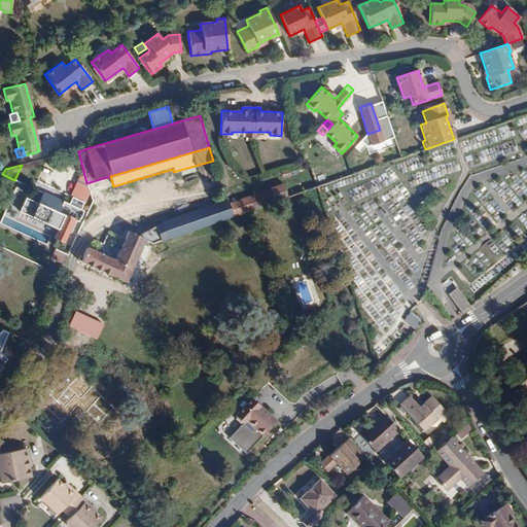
[(21,173),(16,181),(34,188),(41,192),(42,190),(45,184),(21,173)]
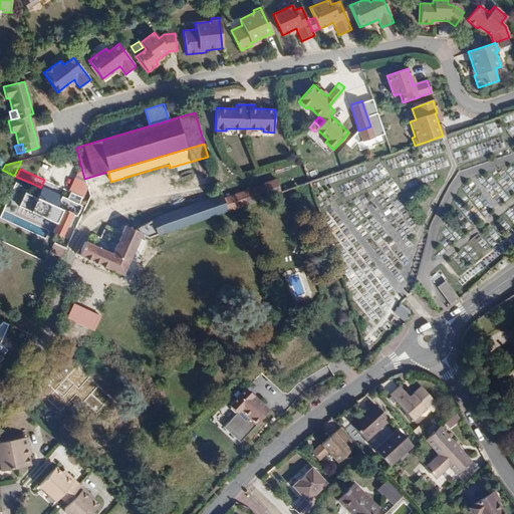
[(87,236),(78,255),(122,275),(124,271),(142,234),(145,236),(148,239),(238,208),(248,204),(248,203),(253,201),(259,199),(271,195),(280,192),(276,179),(264,183),(265,184),(251,189),(223,198),(222,194),(220,195),(156,216),(134,229),(124,224),(114,246),(100,240),(97,247),(93,244),(95,239),(87,236)]
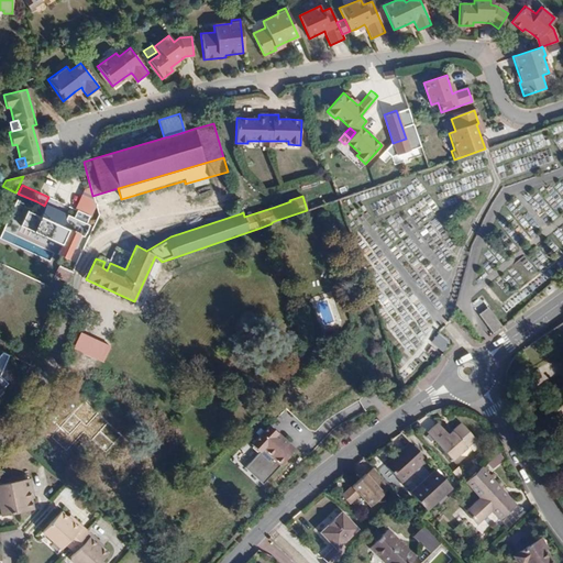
[(44,206),(36,201),(32,210),(41,214),(40,217),(55,224),(51,234),(64,240),(57,254),(68,260),(79,235),(81,236),(84,238),(89,224),(50,207),(45,203),(44,206)]
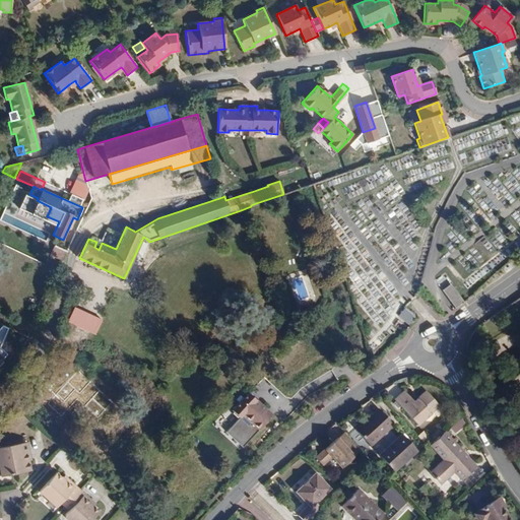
[(63,240),(53,235),(49,244),(55,246),(59,248),(63,240)]
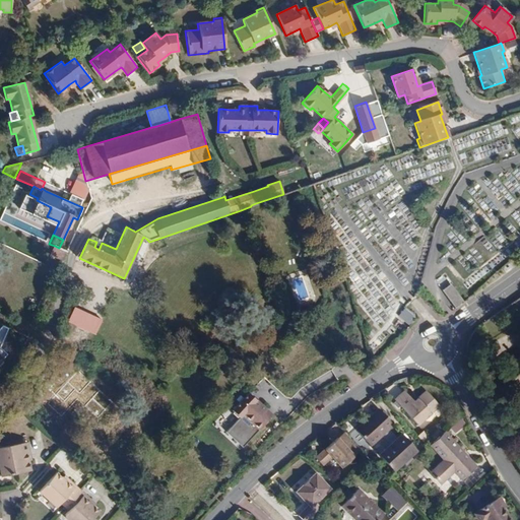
[(51,255),(62,260),(66,251),(59,248),(55,246),(51,255)]
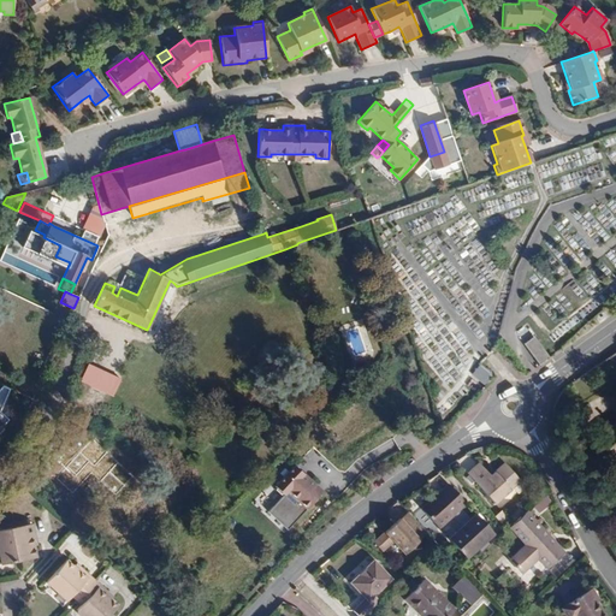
[(381,304),(373,308),(377,317),(384,314),(381,304)]
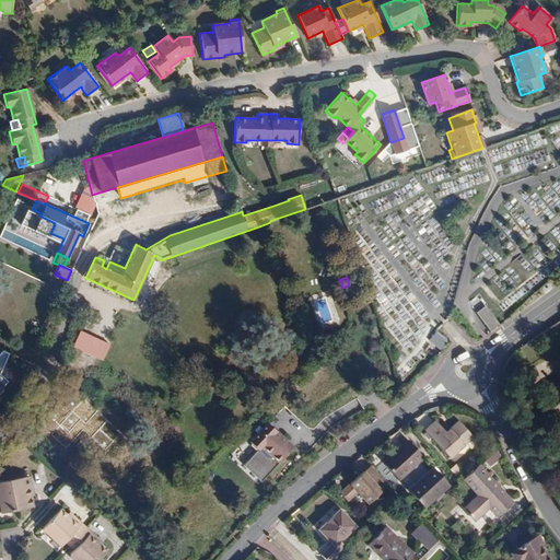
[(485,324),(492,317),(485,306),(476,312),(485,324)]
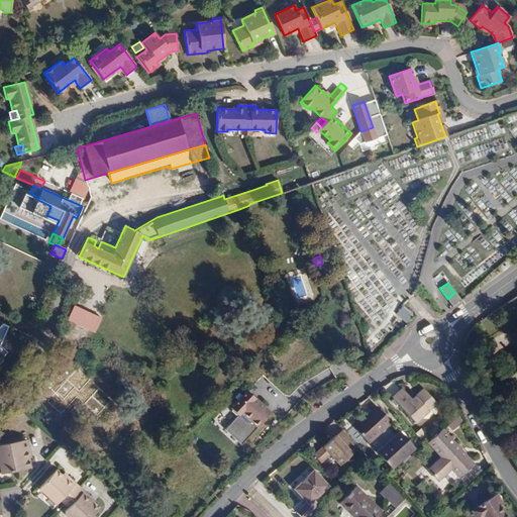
[(452,306),(459,301),(454,293),(447,299),(452,306)]
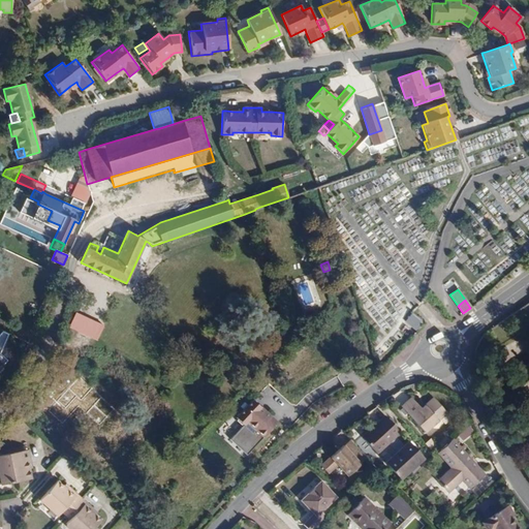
[(411,312),(404,321),(416,331),(424,321),(411,312)]
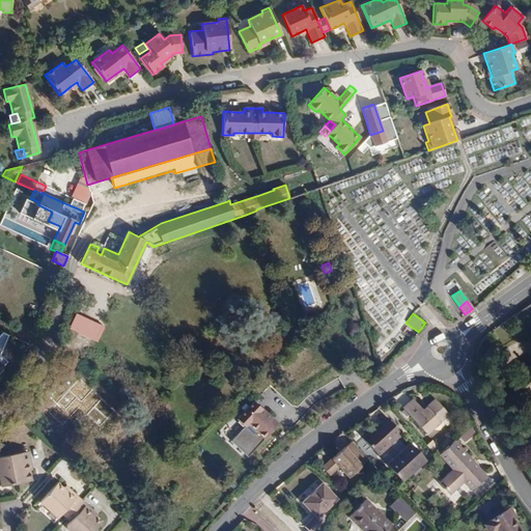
[(530,368),(516,380),(527,394),(530,391),(530,368)]
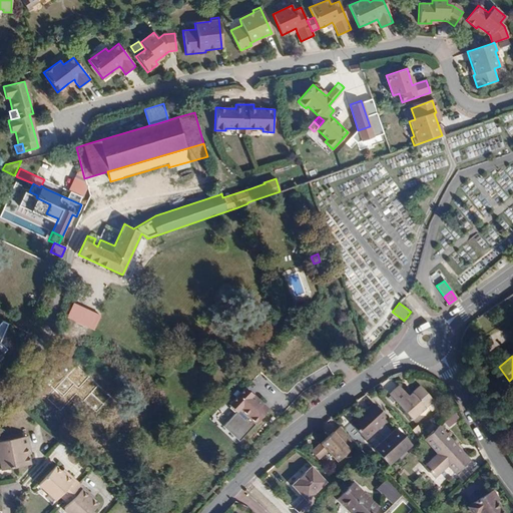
[(398,385),(389,394),(412,420),(434,401),(420,386),(408,396),(398,385)]
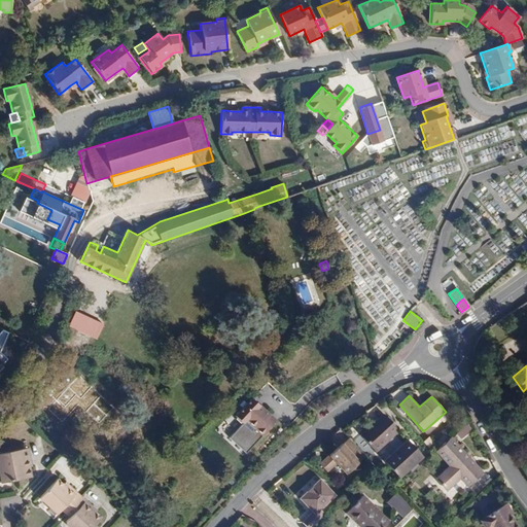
[(245,421),(255,431),(260,425),(266,431),(277,420),(259,403),(253,397),(235,417),(242,424),(245,421)]
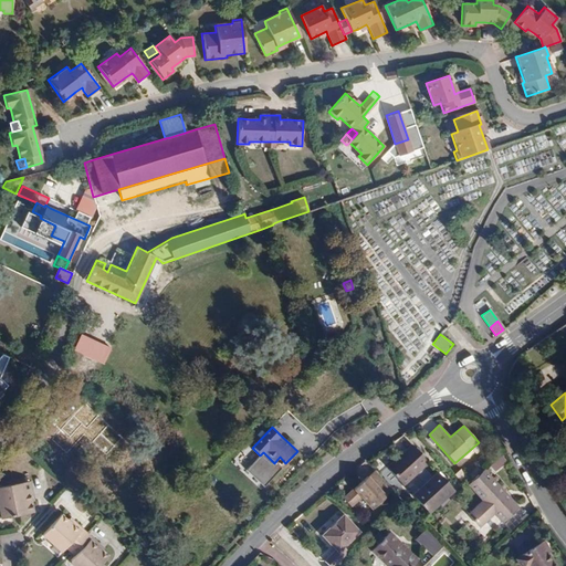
[(388,470),(415,447),(411,444),(386,468),(388,470)]
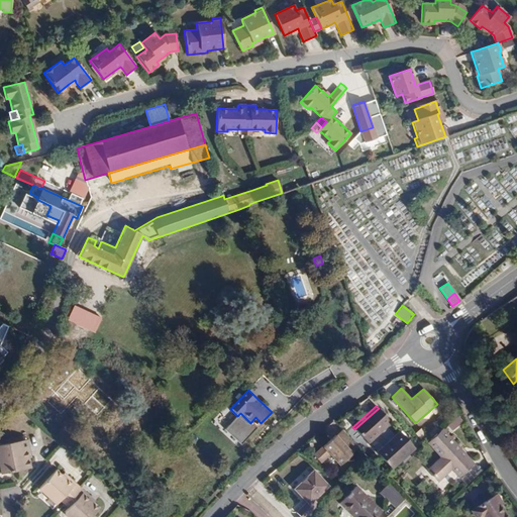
[(392,423),(379,408),(354,429),(369,444),(379,435),(382,439),(383,438),(386,442),(389,445),(379,454),(391,469),(414,448),(401,434),(393,441),(391,438),(388,435),(388,434),(384,430),(392,423)]
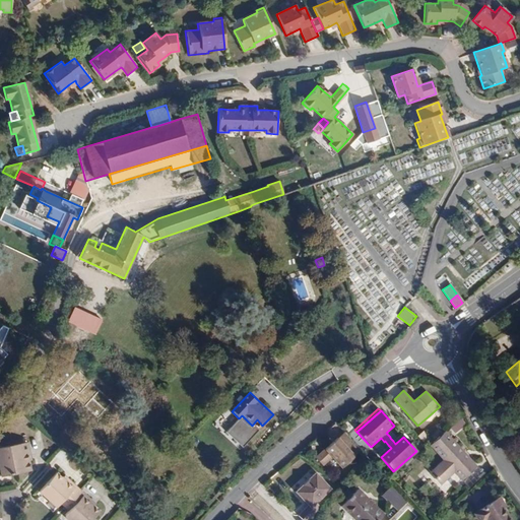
[(459,417),(448,427),(454,434),(464,424),(459,417)]
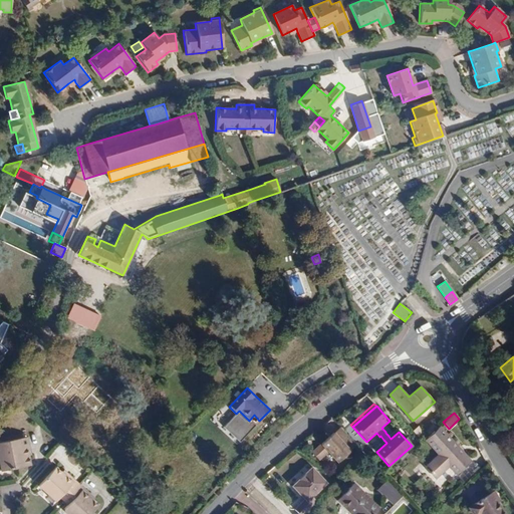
[(252,429),(259,421),(254,415),(249,421),(246,423),(252,429)]
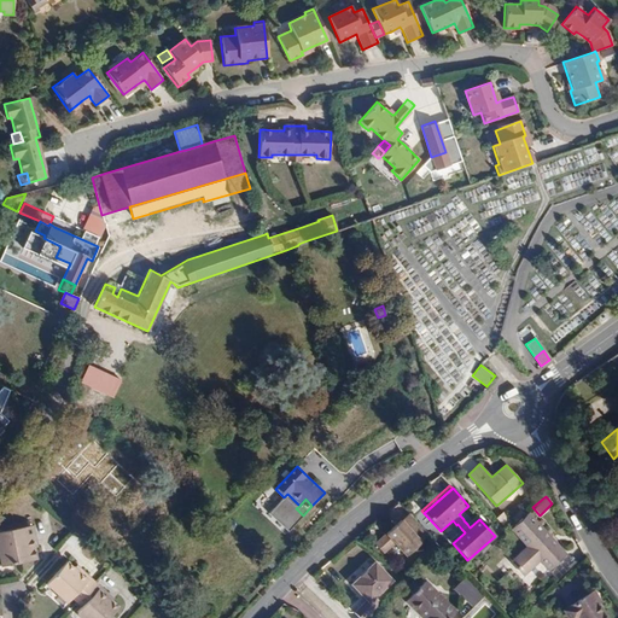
[(426,534),(408,514),(401,522),(400,520),(375,546),(384,554),(395,543),(406,555),(419,542),(418,541),(426,534)]
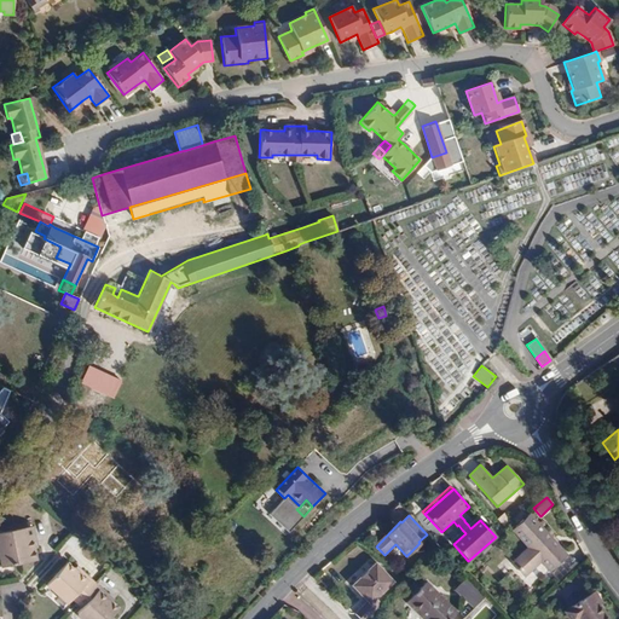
[(528,515),(513,530),(528,548),(514,562),(525,574),(541,560),(550,571),(567,556),(528,515)]
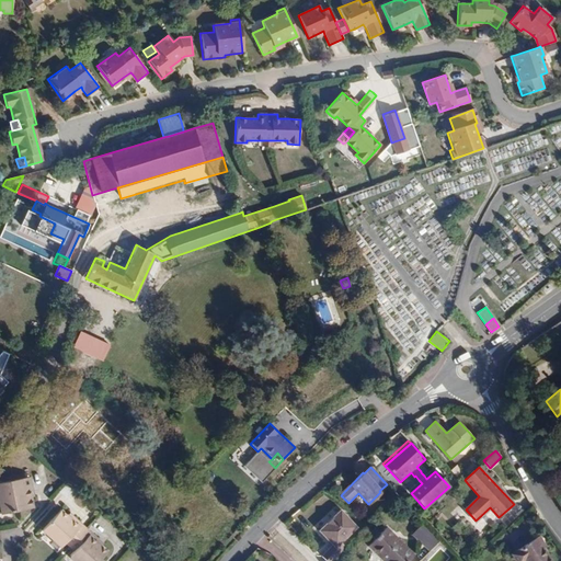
[(426,479),(435,471),(433,468),(424,476),(426,479)]
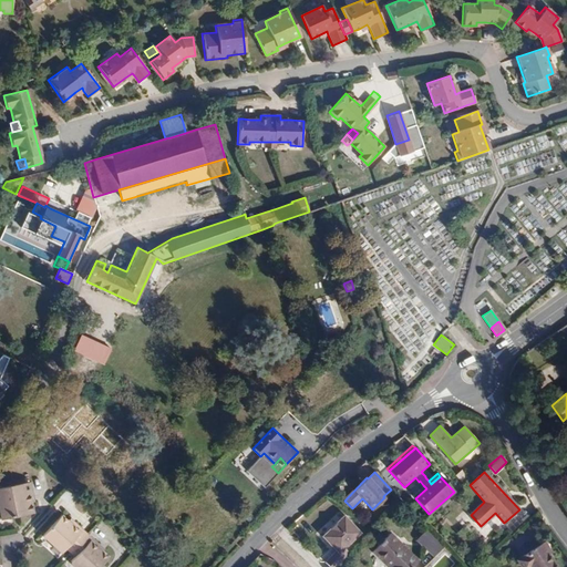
[(0,511),(1,519),(30,514),(27,498),(30,497),(28,482),(0,487),(0,511)]
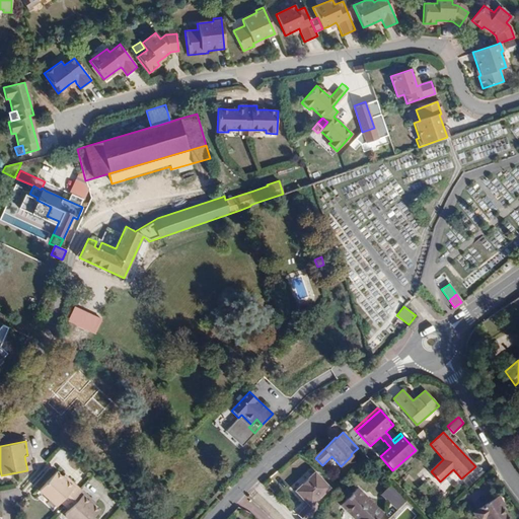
[(390,447),(387,444),(377,453),(380,456),(390,447)]
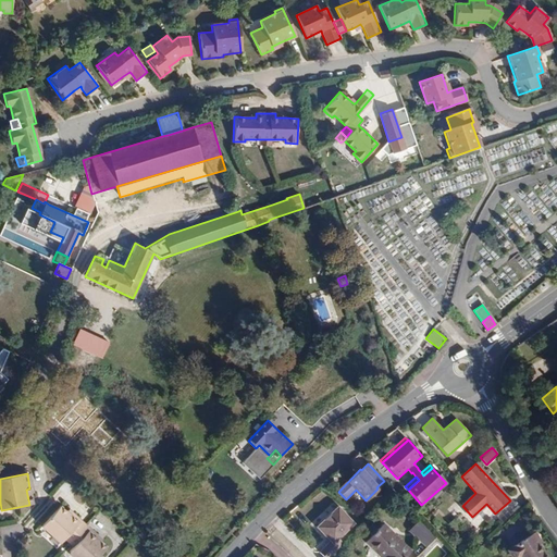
[(69,543),(72,540),(85,524),(73,514),(71,516),(66,512),(60,506),(41,527),(60,543),(64,539),(69,543)]
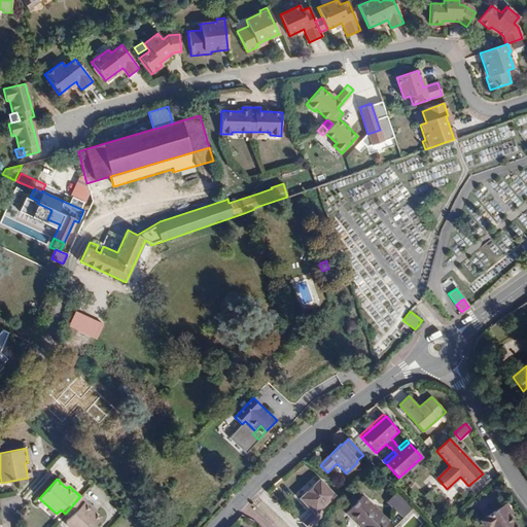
[(306,526),(312,526),(324,514),(320,510),(335,495),(319,480),(300,499),(313,513),(303,523),(306,526)]
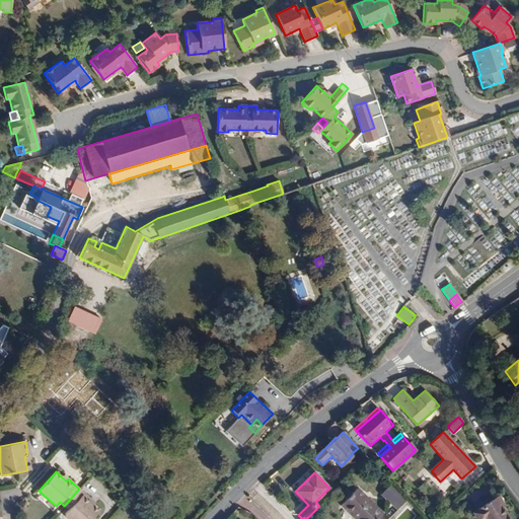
[(406,501),(390,484),(380,494),(397,510),(406,501)]
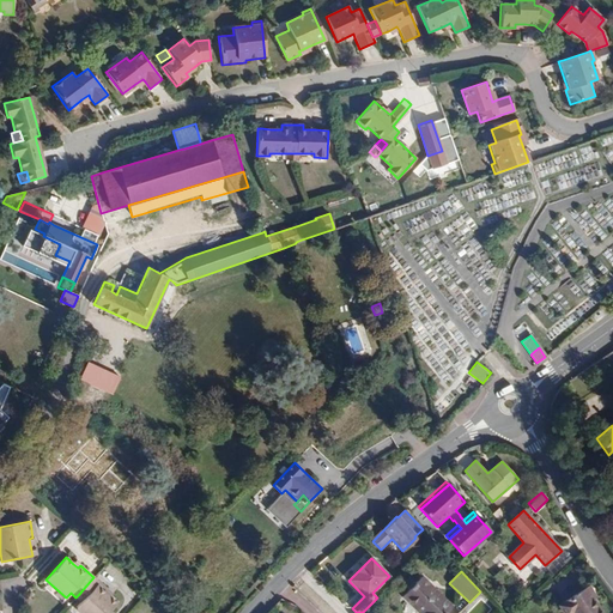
[(408,589),(402,596),(418,612),(447,612),(453,607),(422,576),(414,583),(408,578),(404,583),(408,589)]
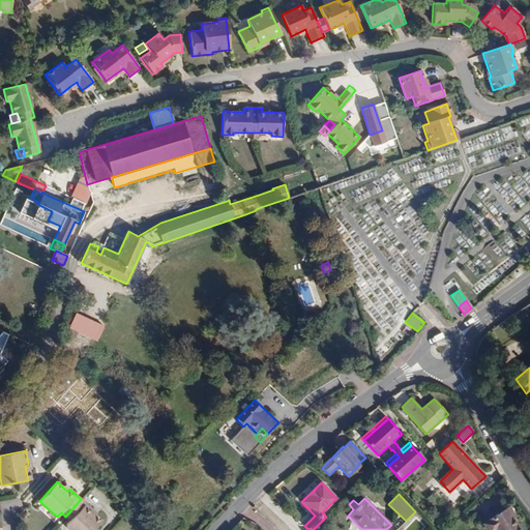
[(72,517),(69,521),(65,525),(70,529),(92,529),(100,522),(95,516),(91,512),(94,510),(81,499),(68,513),(72,517)]
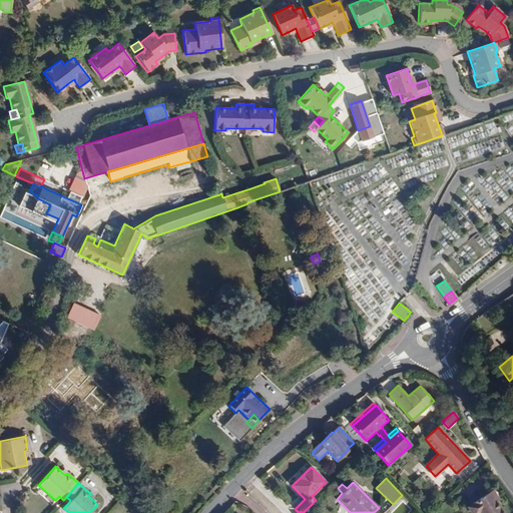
[(493,491),(490,492),(497,502),(499,500),(493,491)]
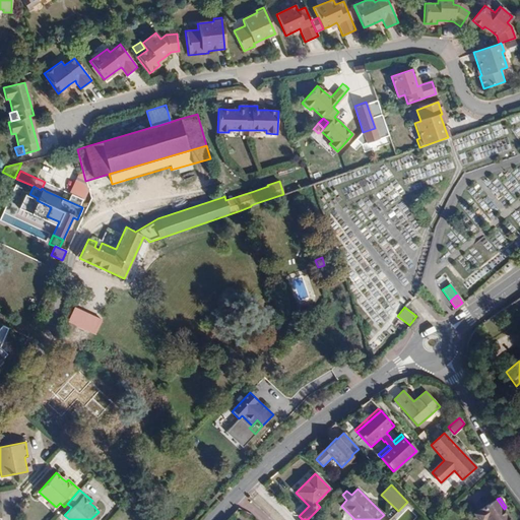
[(510,519),(504,509),(497,499),(474,514),(477,519),(484,519),(485,519),(484,519),(510,519)]
